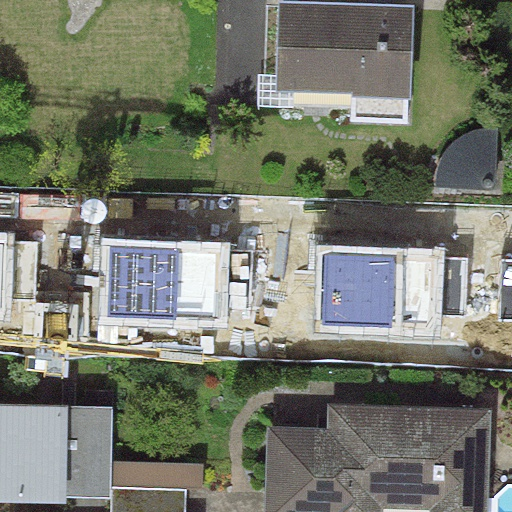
[(414,5),(276,0),(273,92),(352,95),(351,120),(410,122),(414,5)]
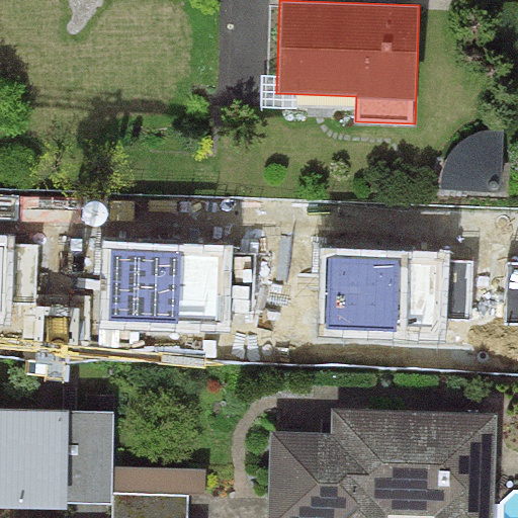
[(500,191),(504,130),(488,130),(475,133),(464,139),(455,146),(448,154),(444,164),(441,175),(440,189),(500,191)]
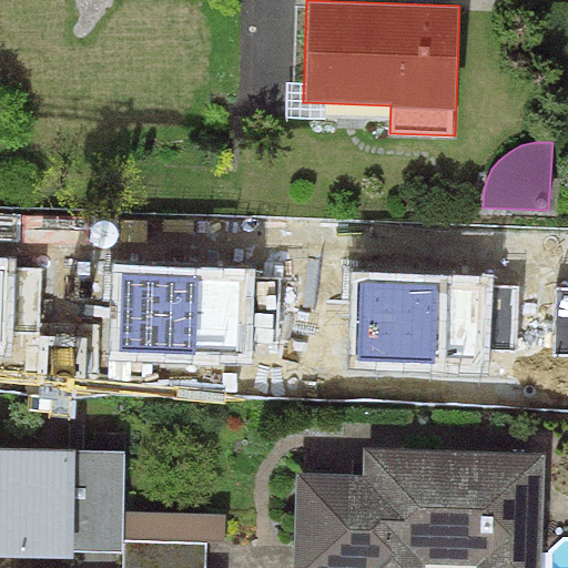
[(16,259),(0,257),(0,354),(13,355),(14,333),(40,334),(42,266),(16,265),(16,259)]
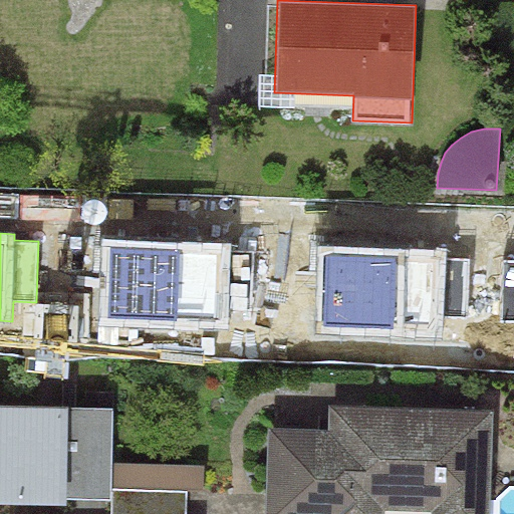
[(232,243),(102,239),(99,326),(230,330),(230,310),(254,311),(256,250),(232,249),(232,243)]
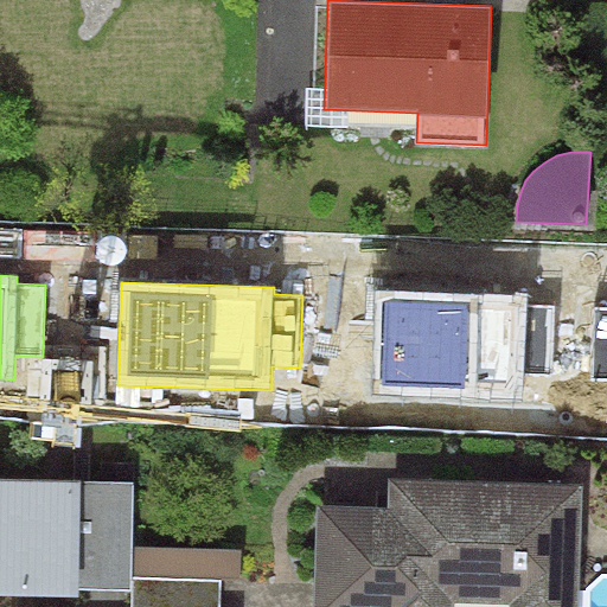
[(525,295),(375,289),(371,397),(526,403),(528,375),(550,375),(554,304),(525,302),(525,295)]
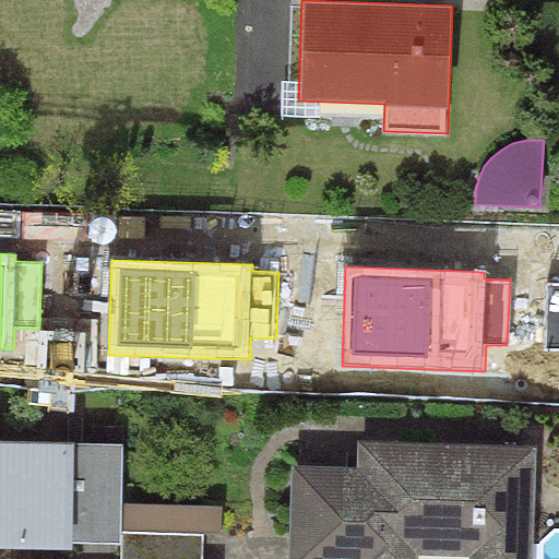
[(558,282),(545,282),(543,348),(558,348),(558,282)]
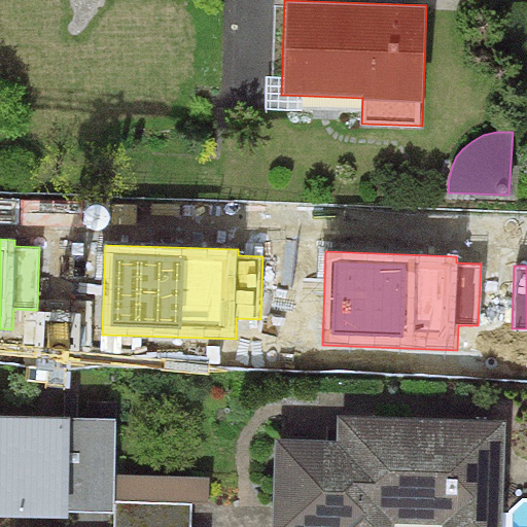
[(70,417),(0,415),(0,518),(68,520),(68,511),(70,417)]
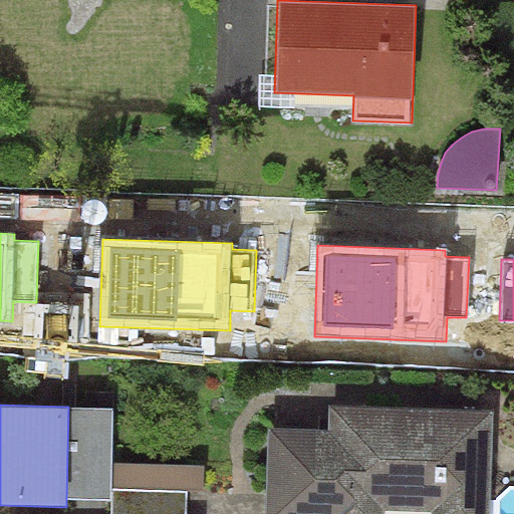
[(112,408),(68,407),(66,498),(111,499),(111,488),(111,462),(112,408)]
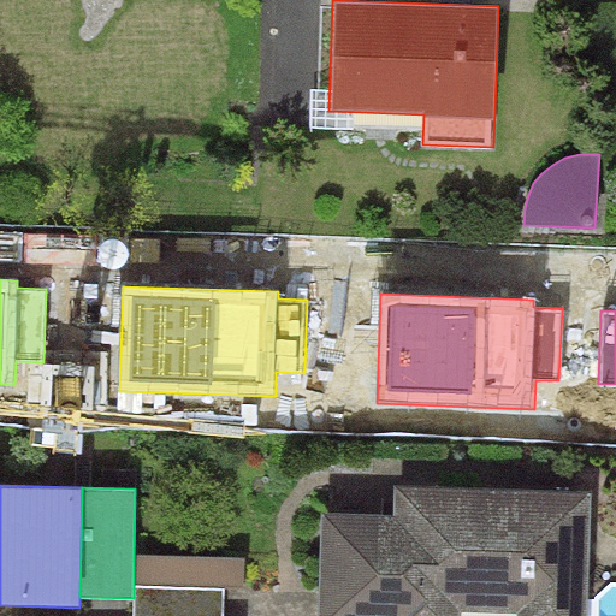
[(395,514),(325,513),(321,615),(460,615),(461,612),(515,614),(515,615),(587,615),(591,491),(395,487),(395,514)]
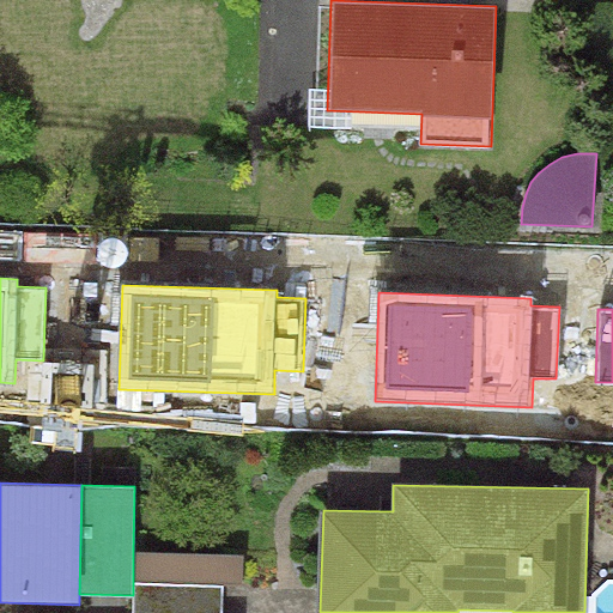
[(244,552),(133,551),(133,582),(224,583),(243,584),(244,552)]
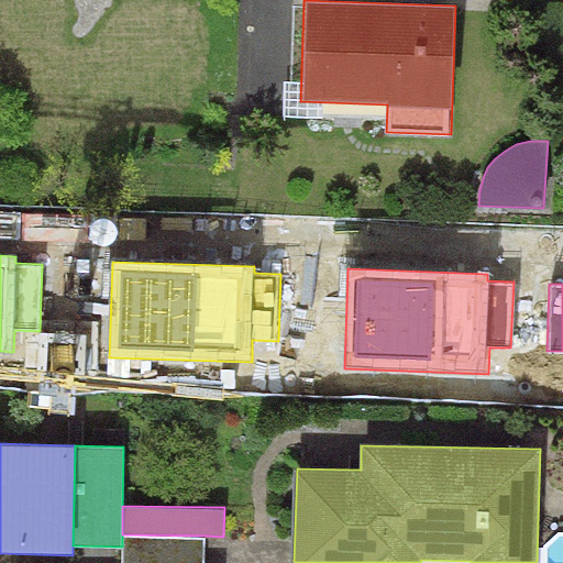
[(122,547),(121,562),(205,562),(206,536),(122,534),(122,547)]
